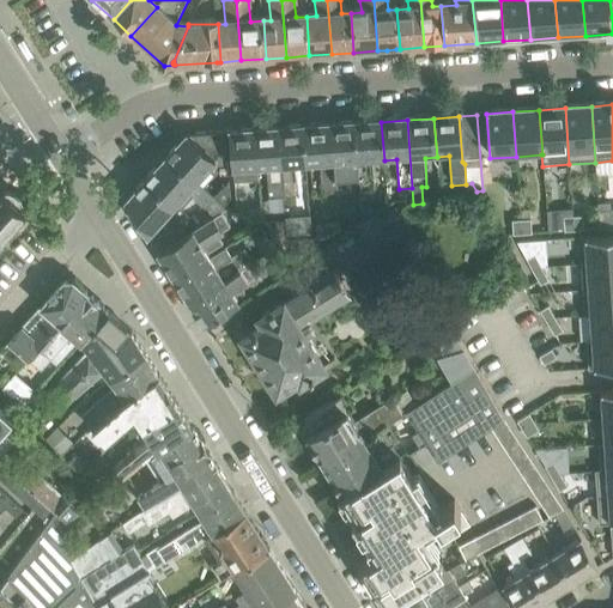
[(384,160),(381,122),(354,125),(358,163),(357,163),(358,182),(359,194),(374,193),(372,162),(384,160)]
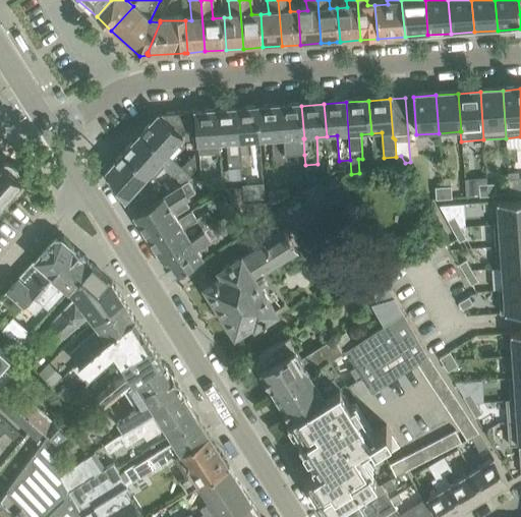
[(304,138),(301,106),(283,107),(287,167),(295,166),(298,166),(297,155),(304,155),(303,138),(304,138)]
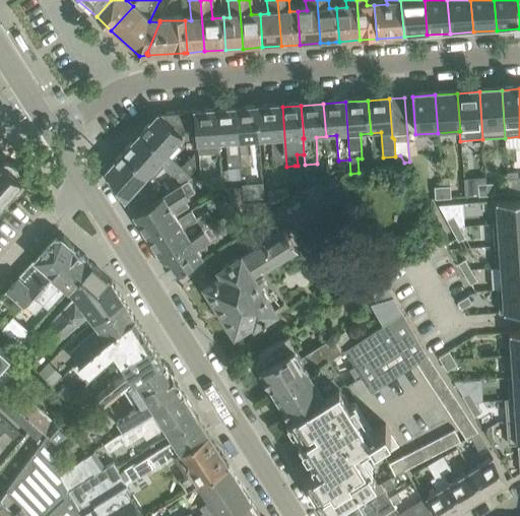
[(282,107),(258,109),(260,141),(271,140),(273,168),(286,167),(282,107)]
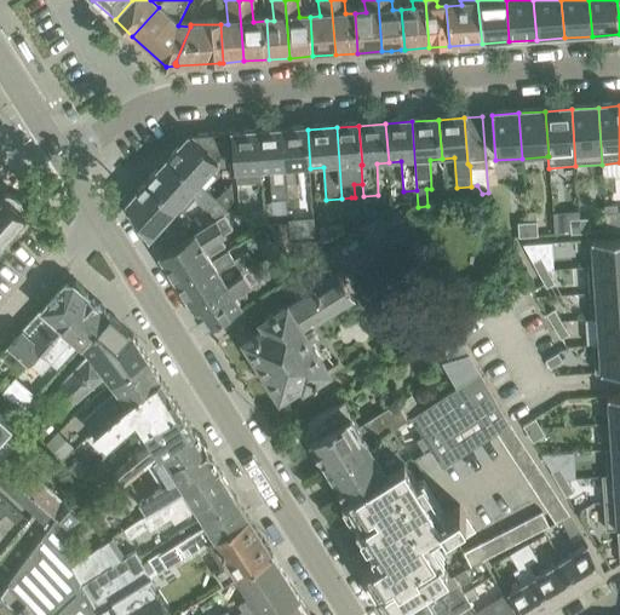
[(299,170),(310,168),(308,130),(281,131),(286,202),(302,201),(299,170)]
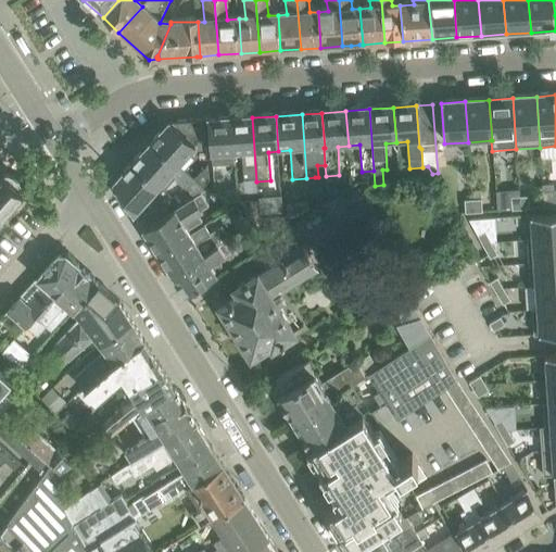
[(256,182),(252,117),(231,120),(234,154),(241,153),(243,183),(256,182)]
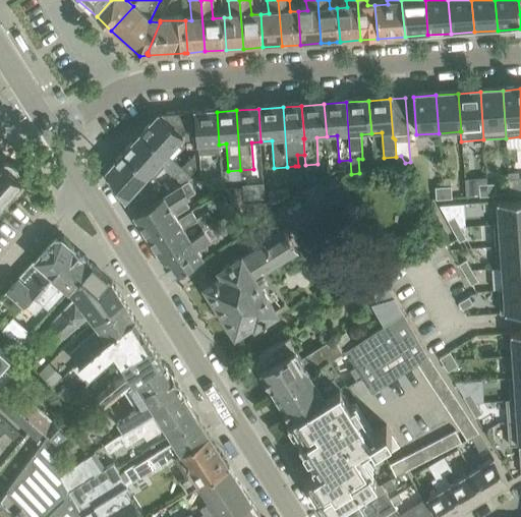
[(217,112),(195,113),(196,124),(198,159),(220,158),(219,145),(217,112)]
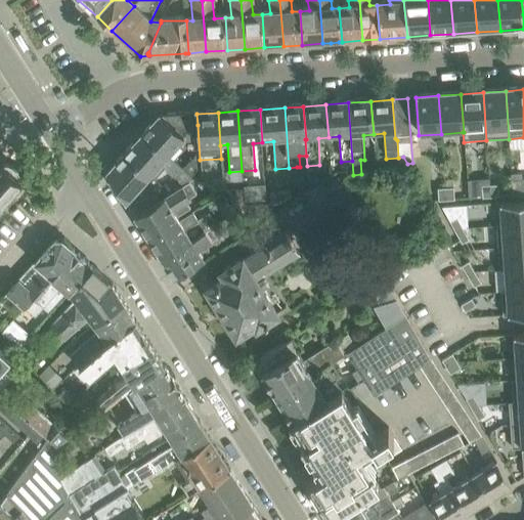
[(160,117),(142,135),(168,158),(198,125),(197,114),(160,117)]
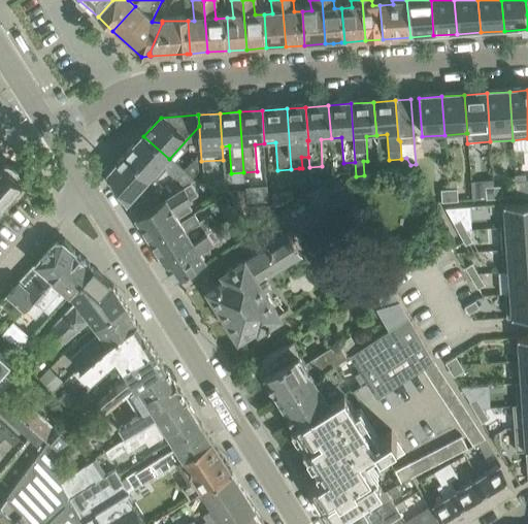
[(169,159),(143,136),(125,156),(151,179),(161,169),(173,181),(185,173),(184,172),(169,159)]
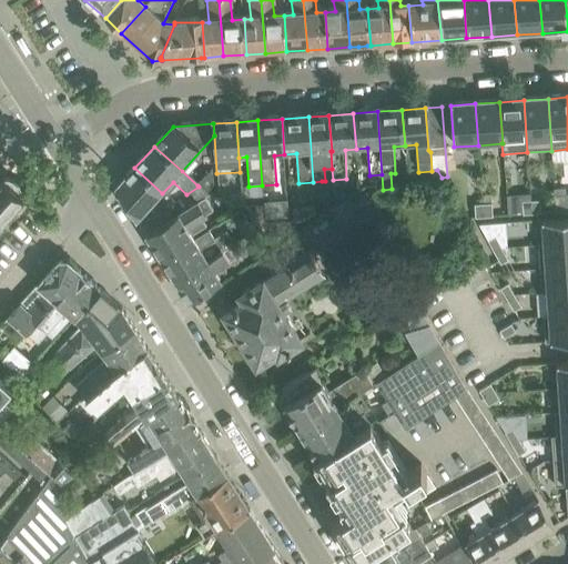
[(162,193),(134,168),(117,188),(137,220),(146,237),(171,221),(152,204),(162,193)]
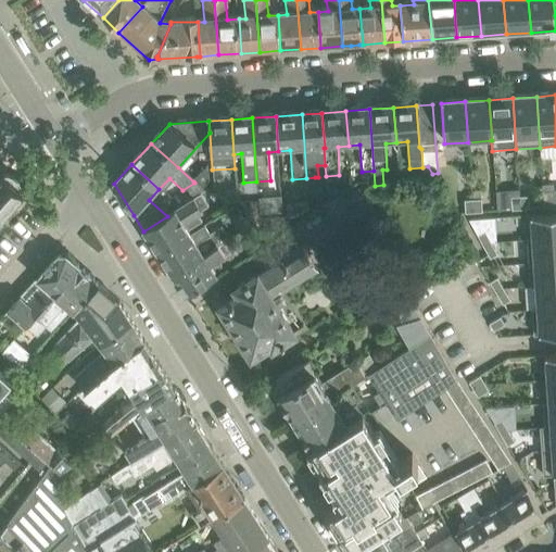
[(209,185),(207,168),(193,182),(194,183),(203,190),(209,185)]
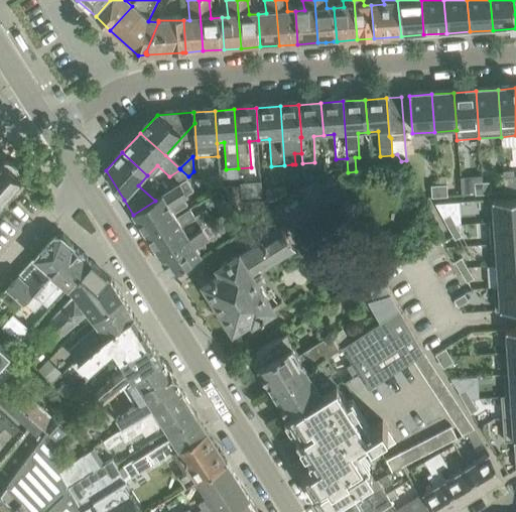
[(0,203),(21,179),(21,177),(20,174),(18,171),(16,169),(14,167),(11,165),(8,164),(5,164),(3,162),(0,166),(0,165),(0,203)]
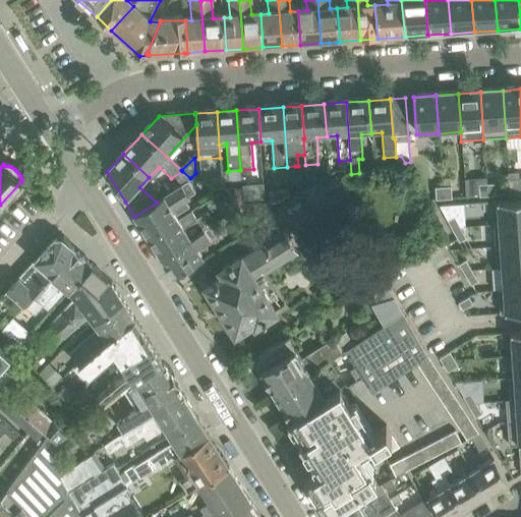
[(518,174),(508,175),(510,196),(510,197),(520,195),(520,180),(518,180),(518,174)]
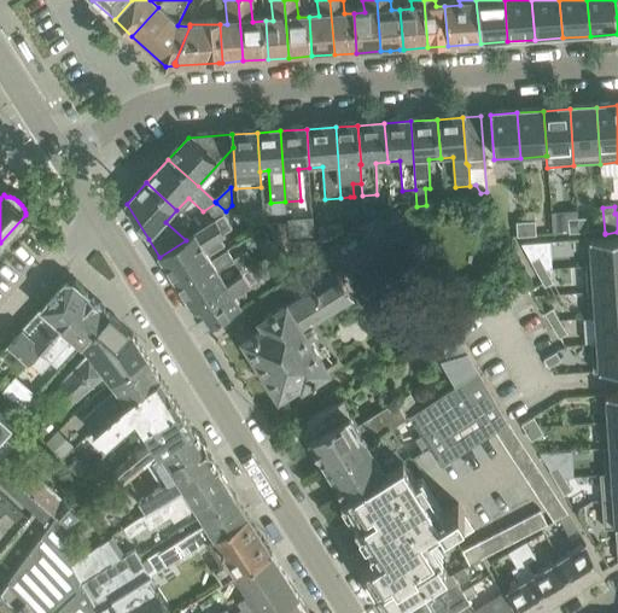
[(363,210),(365,228),(377,221),(380,209),(363,210)]
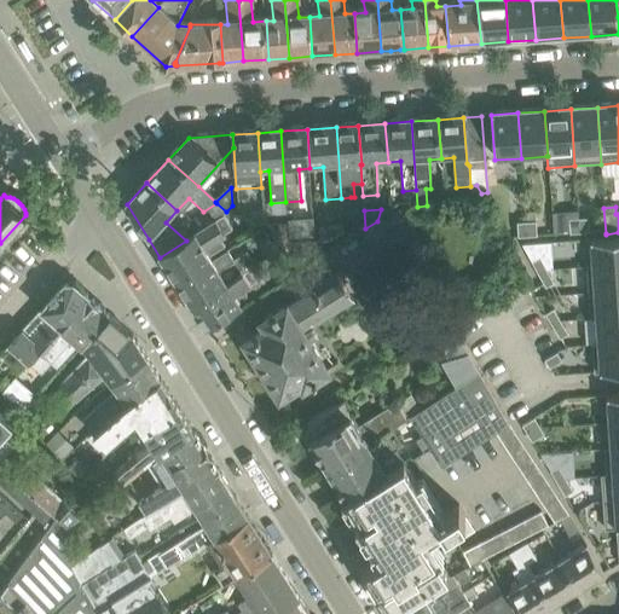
[(365,229),(358,233),(368,249),(406,225),(399,212),(383,221),(382,218),(377,221),(365,229)]
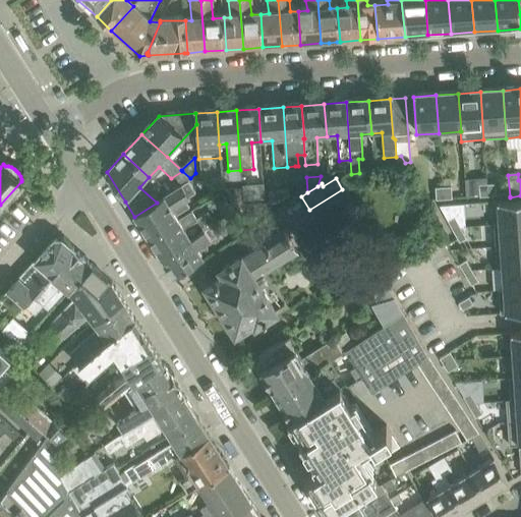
[(134,217),(150,240),(179,221),(177,218),(190,210),(185,203),(196,195),(188,183),(157,203),(134,217)]
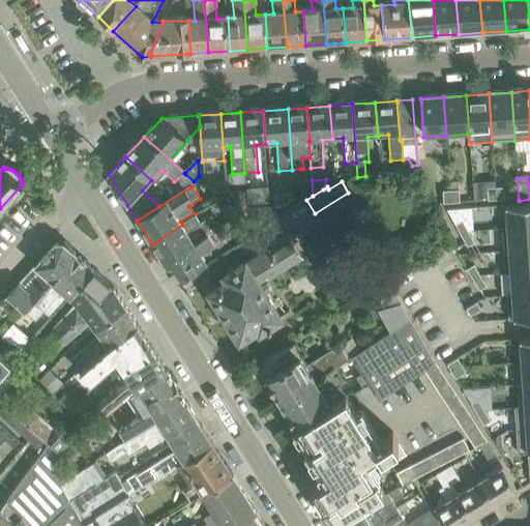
[(488,203),(496,202),(495,190),(487,191),(488,203)]
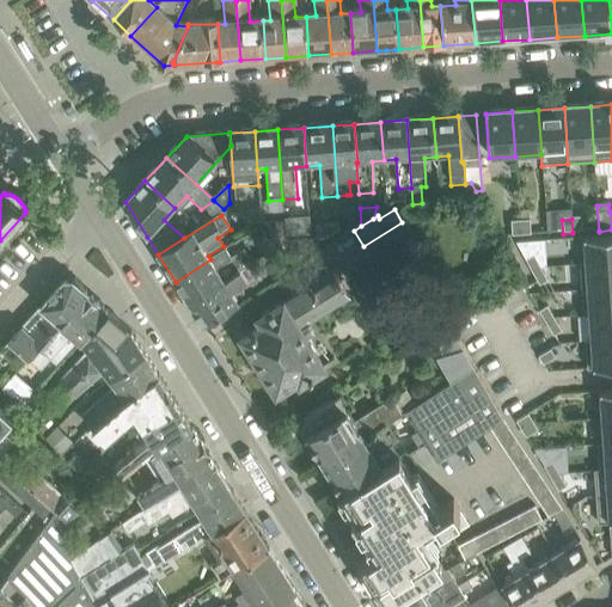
[(571,219),(573,233),(582,233),(581,219),(571,219)]
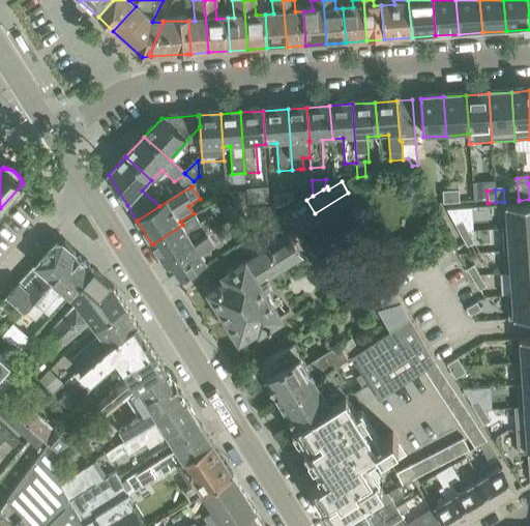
[(257,191),(246,191),(247,194),(248,206),(258,206),(257,191)]
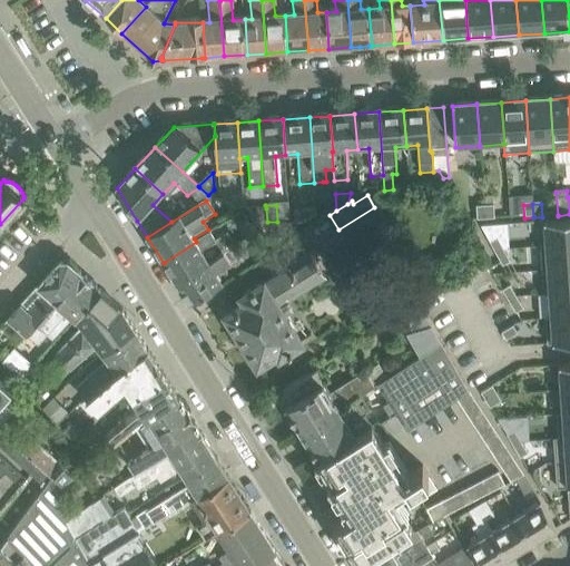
[(477,222),(485,221),(484,207),(475,208),(477,222)]
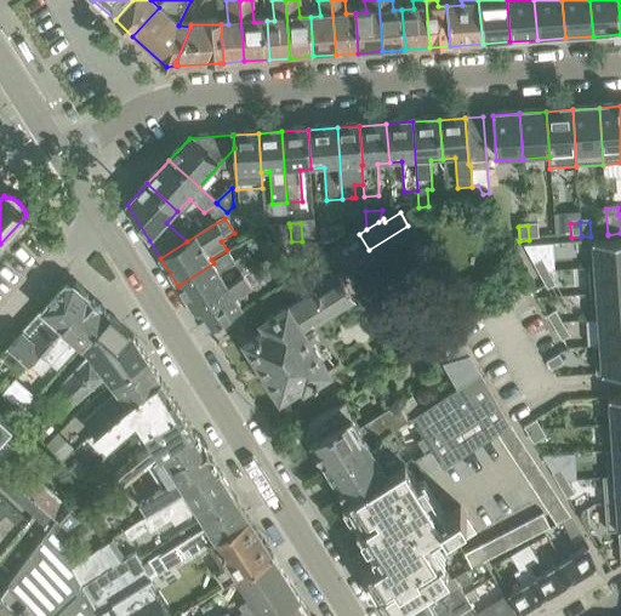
[(528,226),(529,240),(539,240),(537,226),(528,226)]
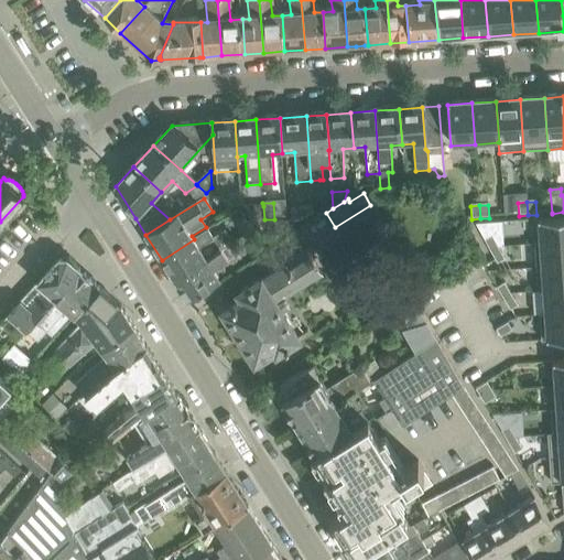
[(256,230),(266,226),(264,219),(263,206),(242,208),(256,230)]
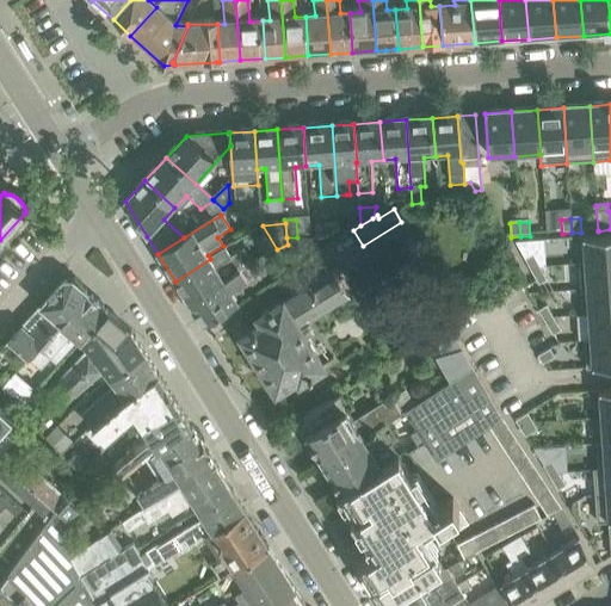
[(339,226),(315,228),(316,242),(326,241),(339,233),(339,226)]
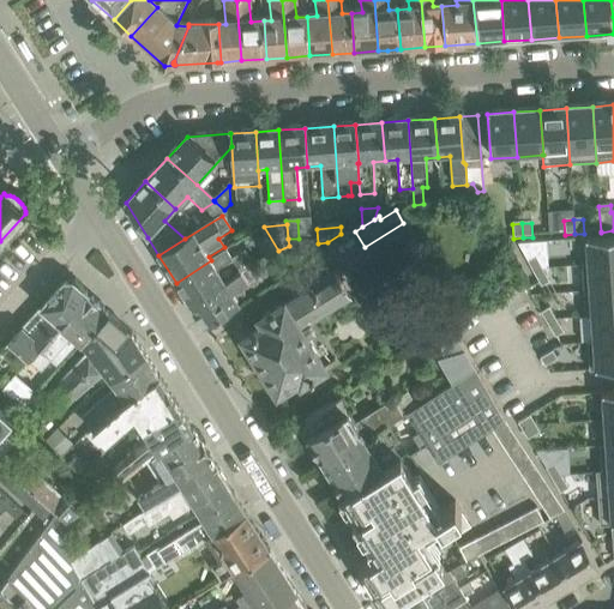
[(613,237),(585,241),(588,266),(613,264),(613,237)]
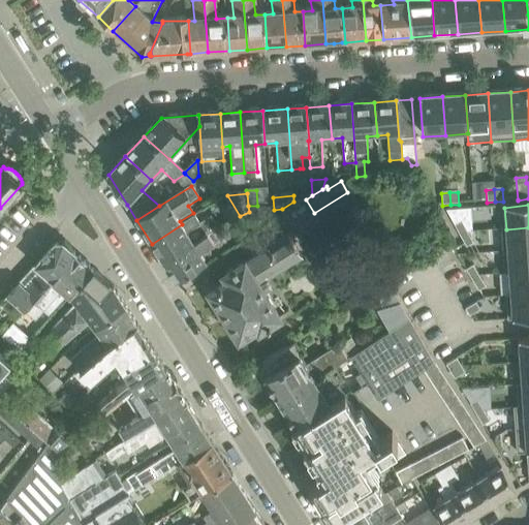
[(228,223),(238,218),(230,207),(222,212),(228,223)]
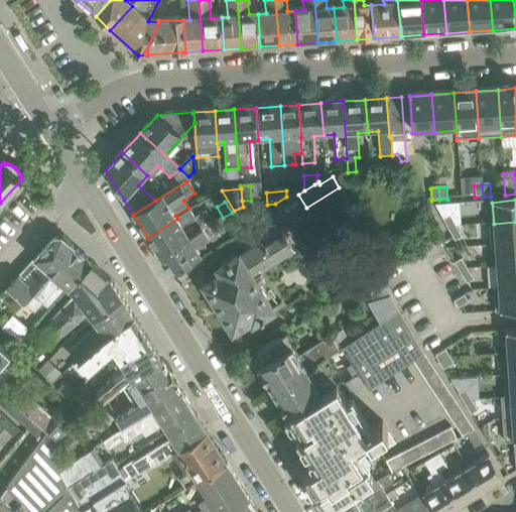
[(263,203),(260,205),(250,211),(256,221),(264,216),(263,203)]
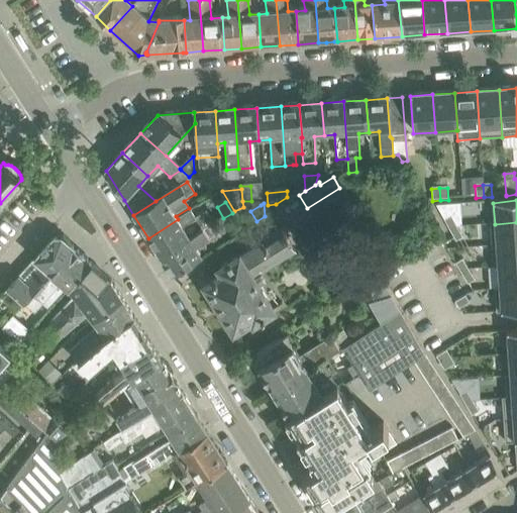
[(178,219),(148,238),(161,257),(215,224),(207,212),(196,219),(190,211),(178,219)]
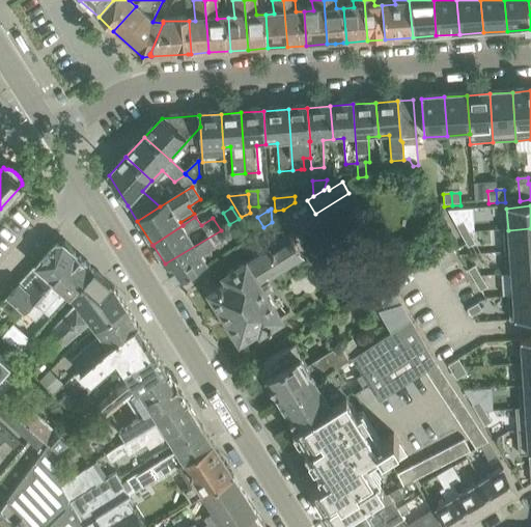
[(464,223),(456,227),(462,239),(469,234),(464,223)]
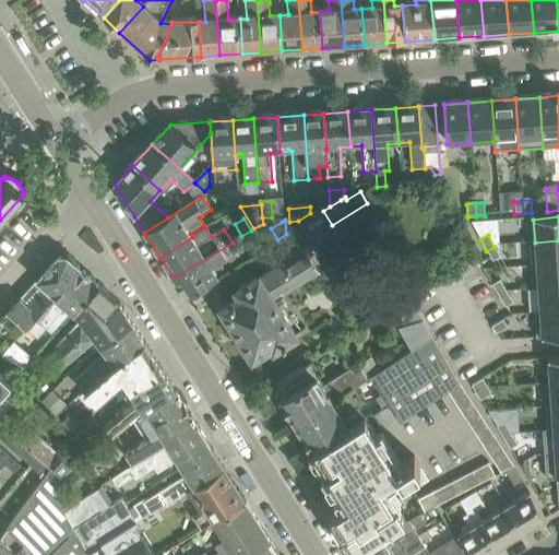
[(536,267),(558,264),(558,240),(535,243),(530,243),(532,269),(536,269),(536,267)]
